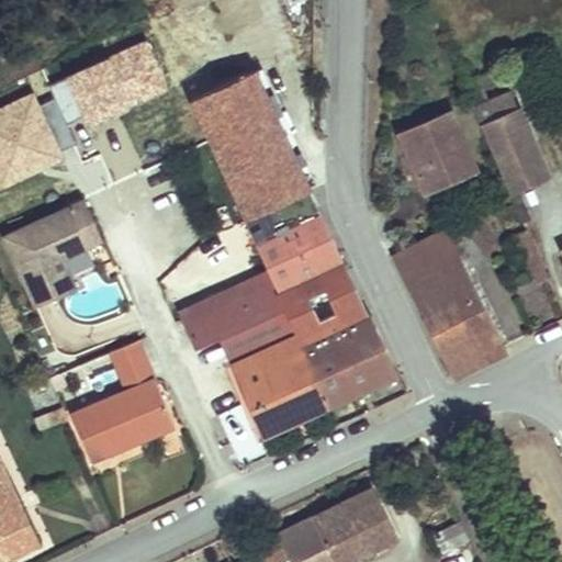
[(204,78),(186,87),(265,262),(268,269),(330,240),(246,52),(201,72),(204,78)]
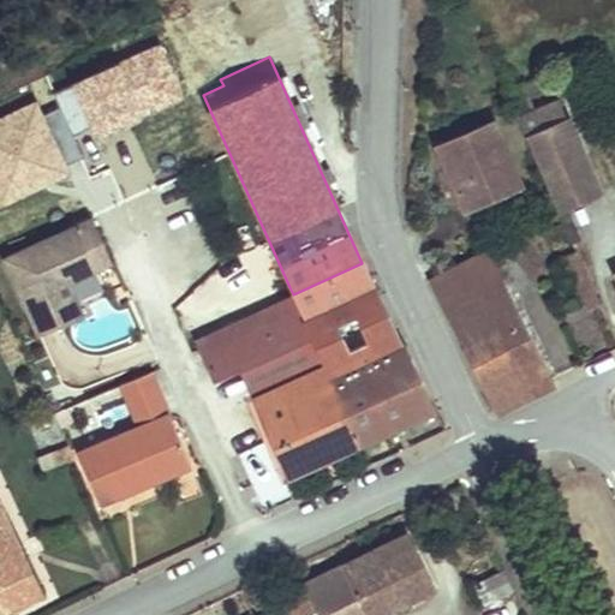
[(591,167),(553,79),(512,97),(551,184),(591,167)]
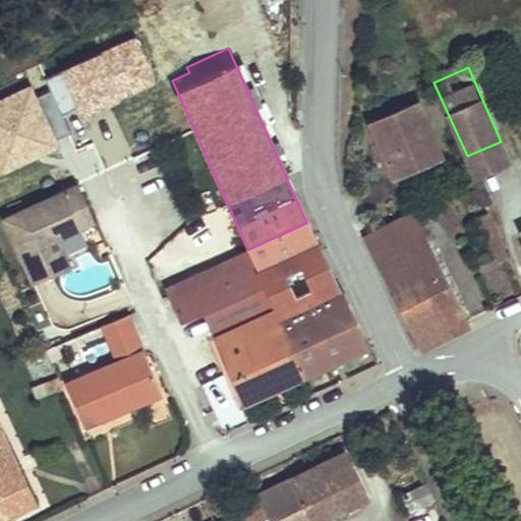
[(395,164),(413,155),(411,152),(437,139),(414,95),(370,116),(395,164)]
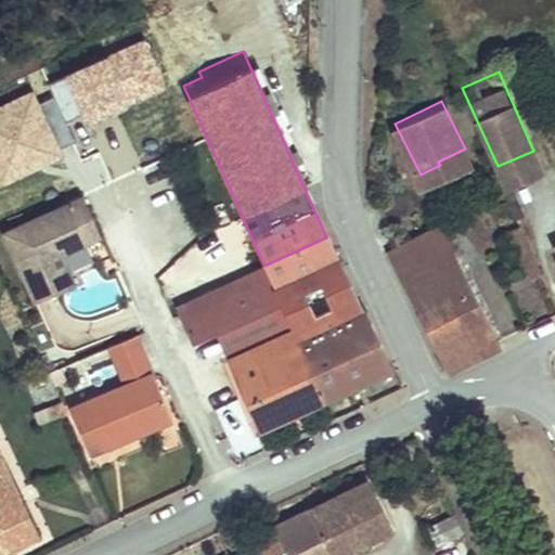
[(438,162),(440,165),(443,173),(470,160),(465,149),(438,162)]
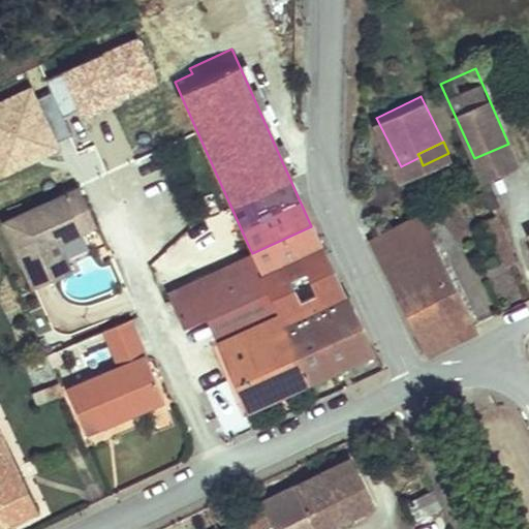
[(61,174),(81,213),(92,207),(74,167),(61,174)]
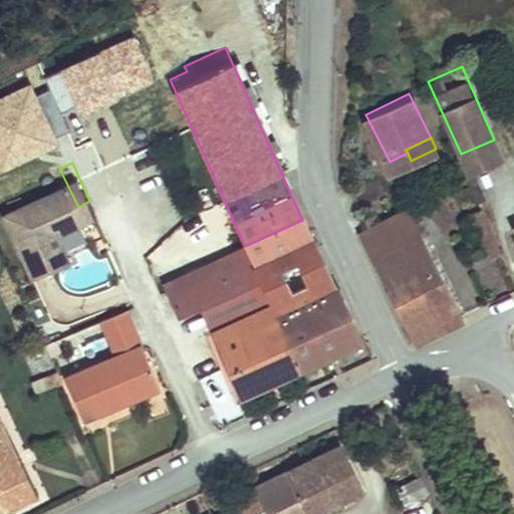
[(78,207),(59,169),(0,196),(0,198),(32,263),(67,246),(57,226),(50,229),(46,222),(78,207)]
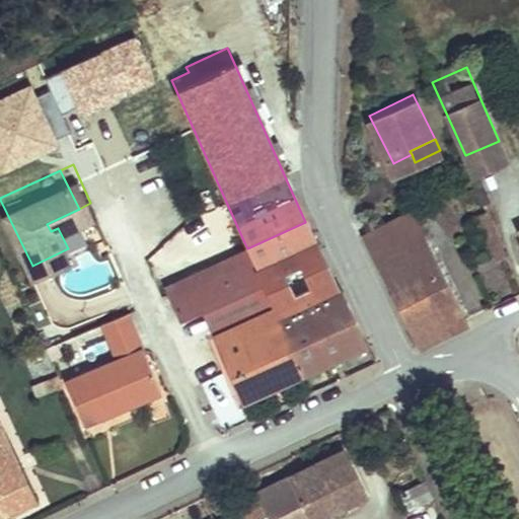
[(410,204),(361,225),(411,331),(459,309),(410,204)]
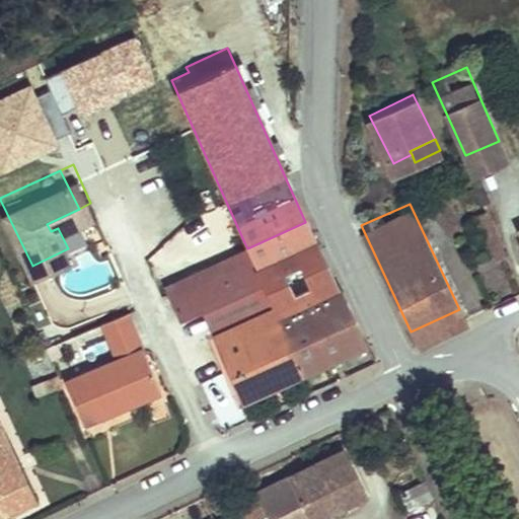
[(305,222),(247,248),(255,266),(269,293),(325,268),(305,222)]
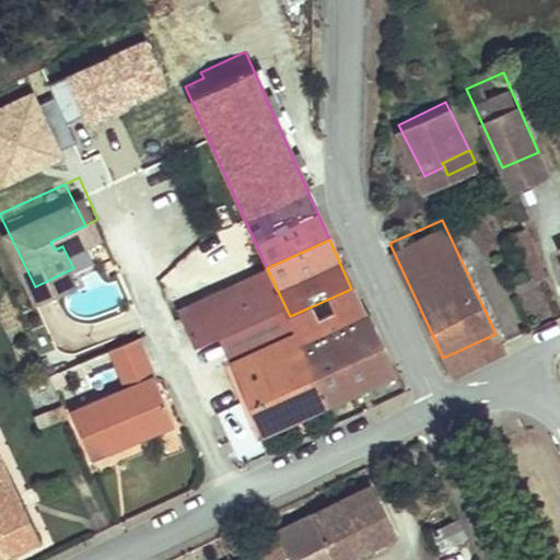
[(267,268),(264,261),(181,299),(190,318),(184,321),(187,328),(276,287),(267,268)]
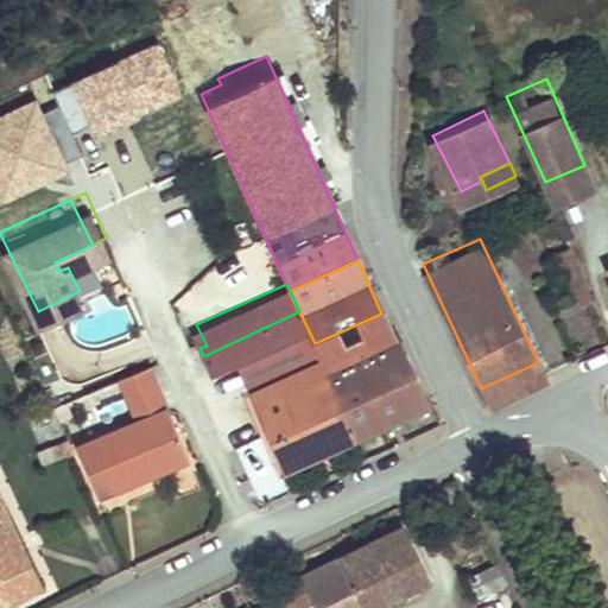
[(381,314),(315,343),(320,355),(386,325),(381,314)]
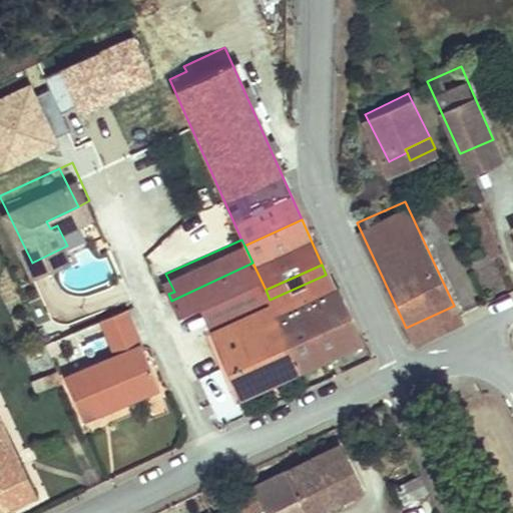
[(326,275),(270,300),(294,352),(355,325),(332,272),(326,275)]
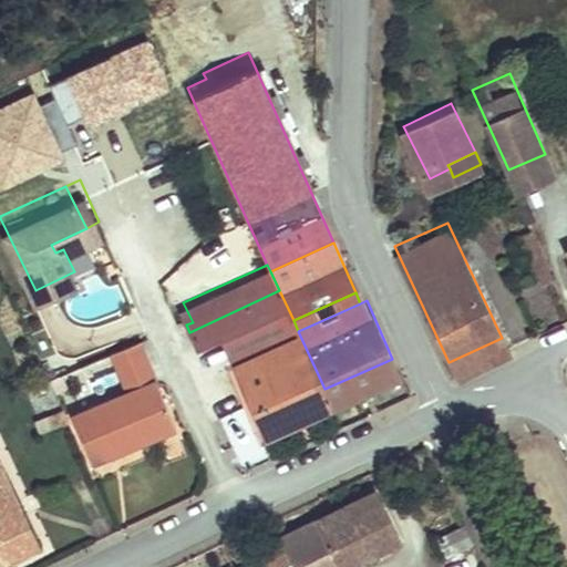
[(298,331),(294,320),(228,350),(259,418),(325,389),(298,331)]
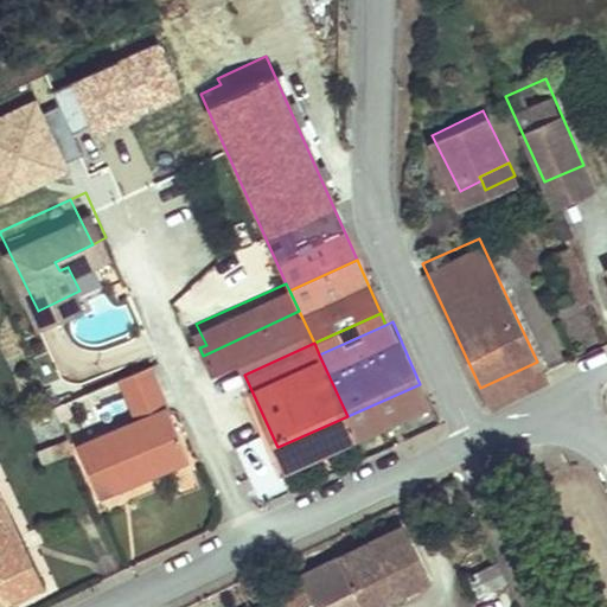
[(121,366),(147,355),(142,344),(116,357),(121,366)]
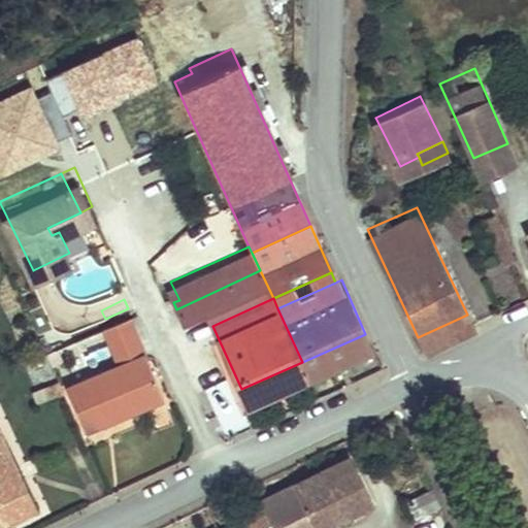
[(105,319),(118,343),(130,372),(154,361),(128,308),(105,319)]
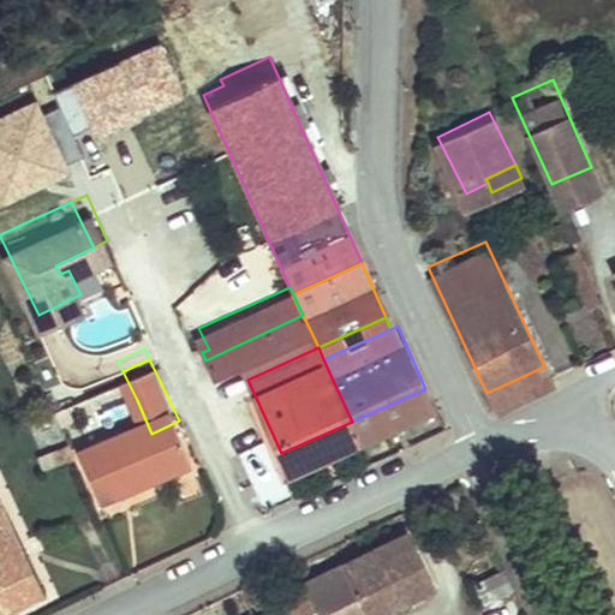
[(151,434),(137,400),(70,430),(72,436),(91,481),(186,437),(179,421),(151,434)]
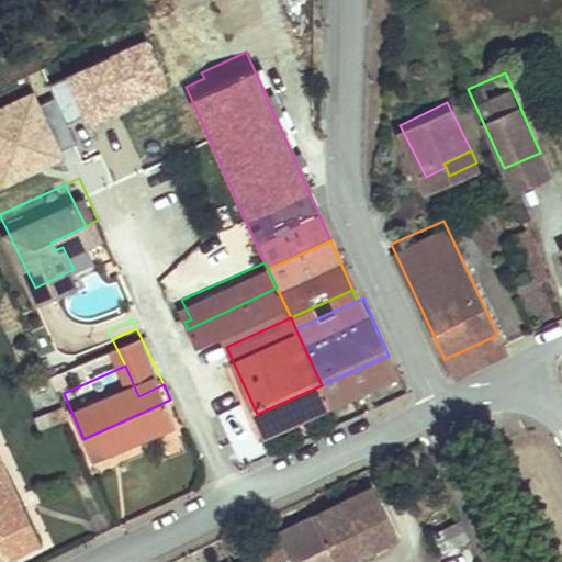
[(53,404),(66,398),(64,393),(59,385),(46,391),(53,404)]
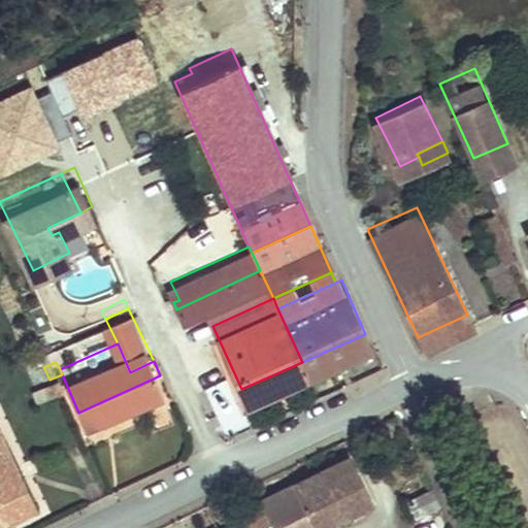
[(0,506),(33,492),(0,420),(0,506)]
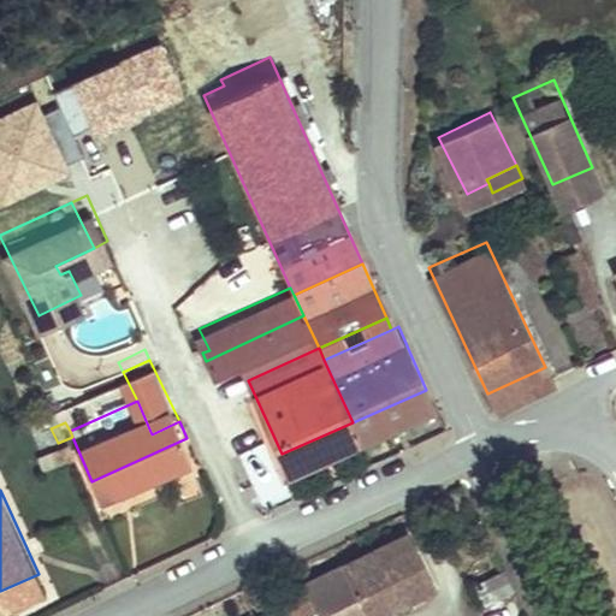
[(410,602),(434,590),(408,534),(280,597),(288,611),(312,600),(317,609),(319,615),(380,615),(394,609),(410,602)]
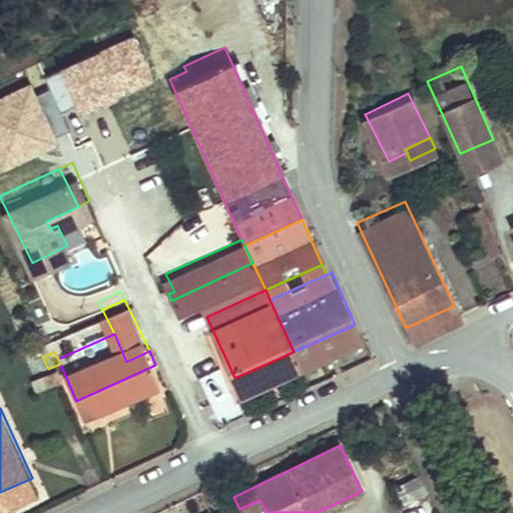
[(428,492),(419,476),(395,488),(404,504),(428,492)]
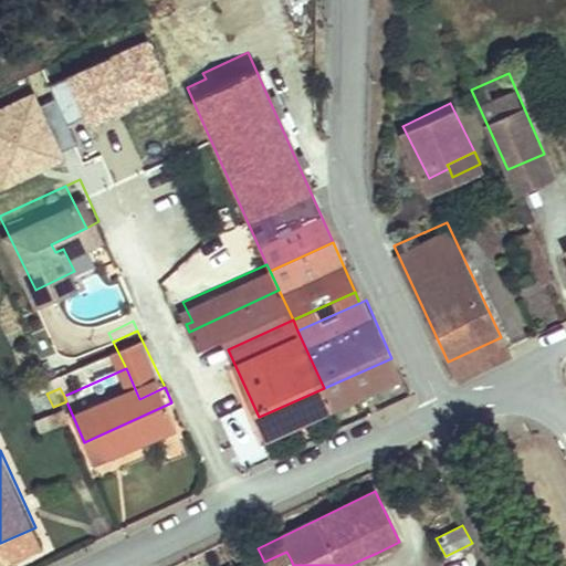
[(278,565),(291,559),(286,552),(264,562),(266,565),(278,565)]
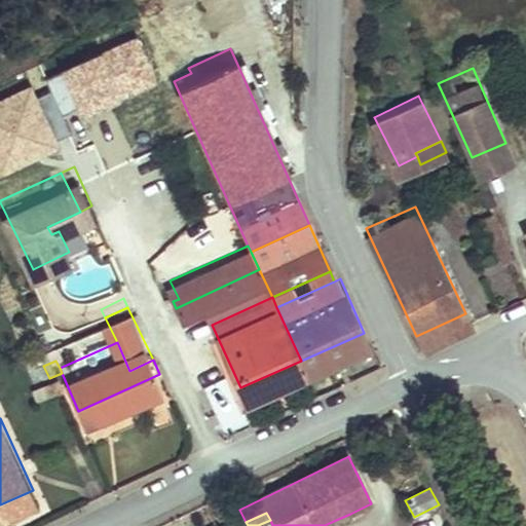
[(339,525),(352,518),(350,514),(336,520),(339,525)]
